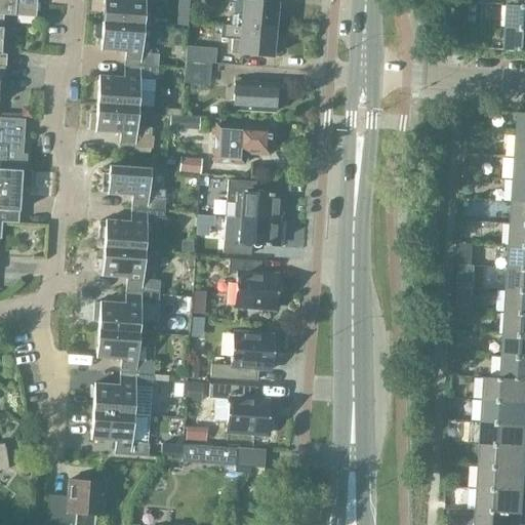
[(0,0),(0,14),(4,15),(3,16),(36,18),(37,0),(34,0),(0,0)]
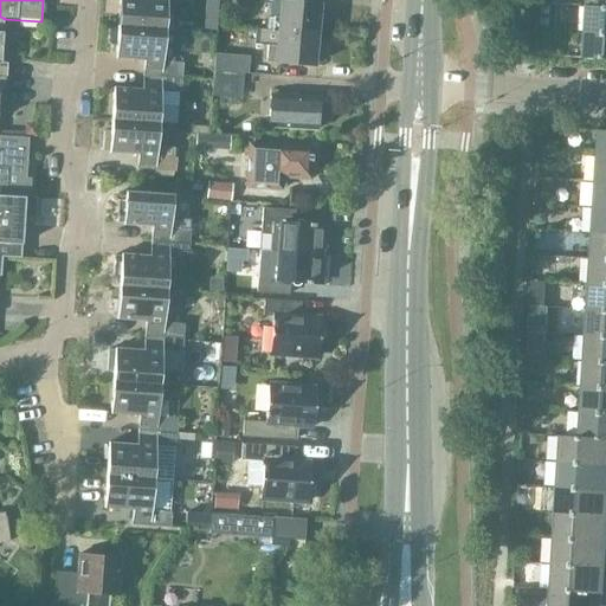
[(121,0),(120,26),(167,28),(169,0),(121,0)]
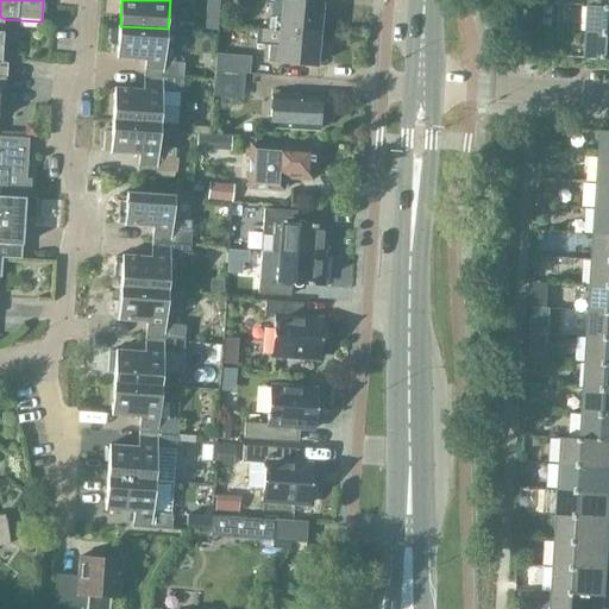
[(267,30),(267,31),(282,32),(320,36),(322,5),(307,4),(284,1),(283,19),(268,18),(267,30)]
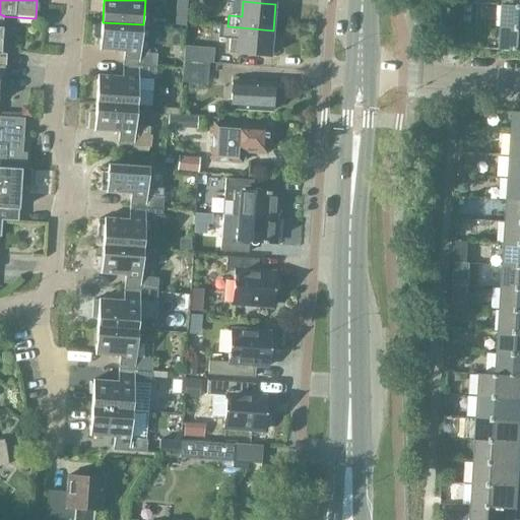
[(519,7),(503,6),(502,28),(519,28),(519,7)]
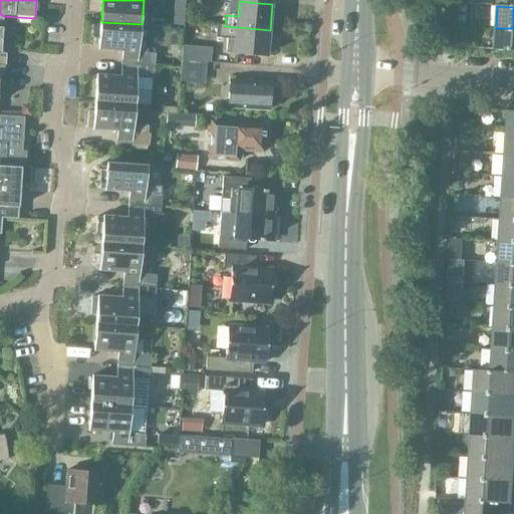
[(101,22),(99,50),(123,51),(122,63),(144,65),(155,65),(156,53),(147,53),(148,25),(142,25),(142,24),(101,22)]
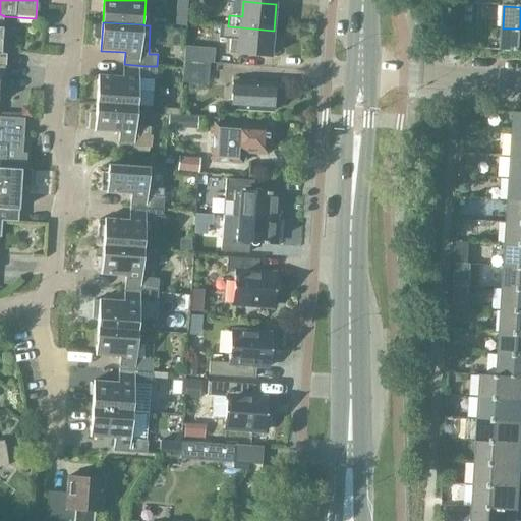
[(220,24),(218,39),(230,40),(229,53),(239,54),(272,56),(274,31),(241,27),(228,26),(228,25),(220,24)]
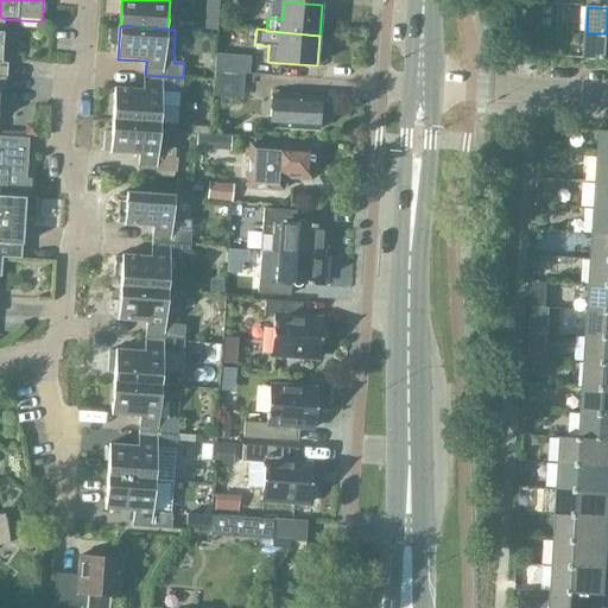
[(607,33),(587,33),(584,59),(607,59),(607,33)]
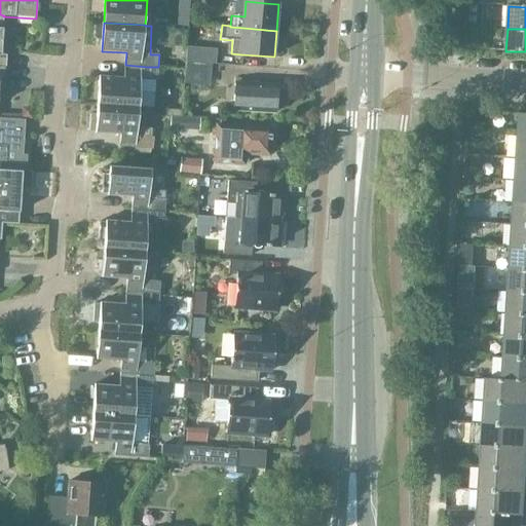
[(464,48),(480,49),(481,38),(465,37),(464,48)]
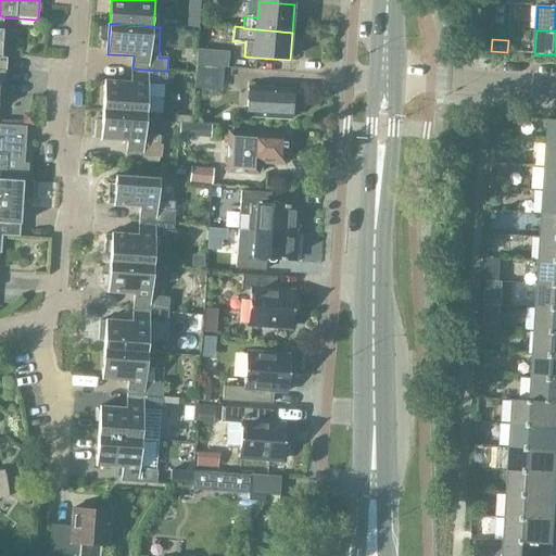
[(197,65),(229,68),(230,51),(198,49),(197,65)]
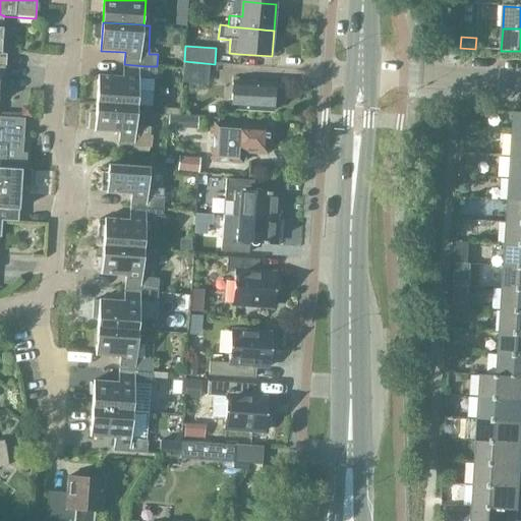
[(184,83),(205,85),(207,64),(185,62),(184,83)]
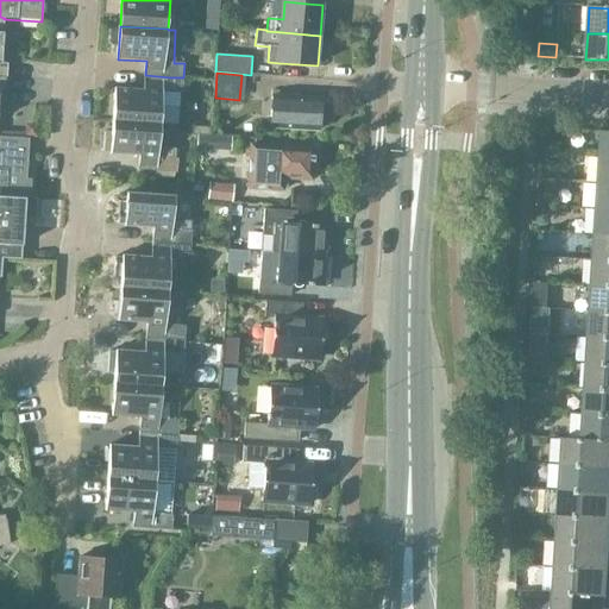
[(115,87),(114,120),(162,124),(164,92),(170,92),(182,93),(183,77),(145,75),(145,89),(115,87)]
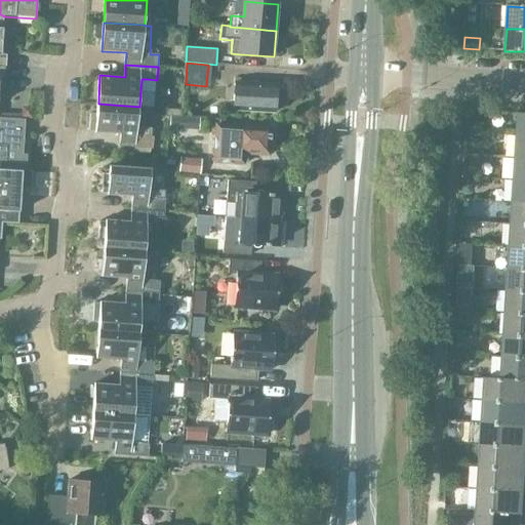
[(234,110),(275,113),(277,85),(236,82),(234,110)]
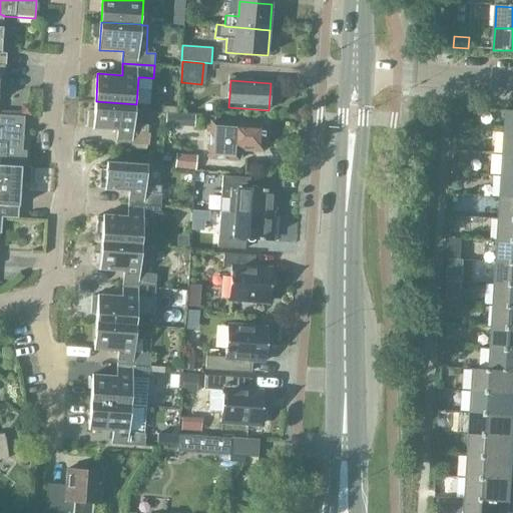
[(89,110),(88,127),(94,128),(94,129),(117,131),(117,143),(142,145),(149,145),(149,133),(147,133),(148,126),(134,125),(136,104),(96,101),(95,111),(89,110)]
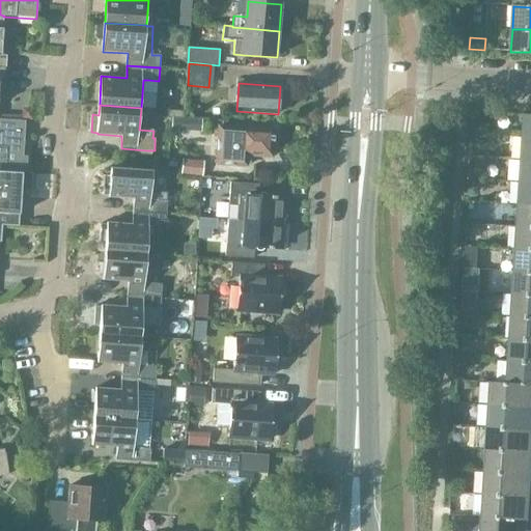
[(22,121),(25,121),(33,121),(33,112),(23,112),(22,121)]
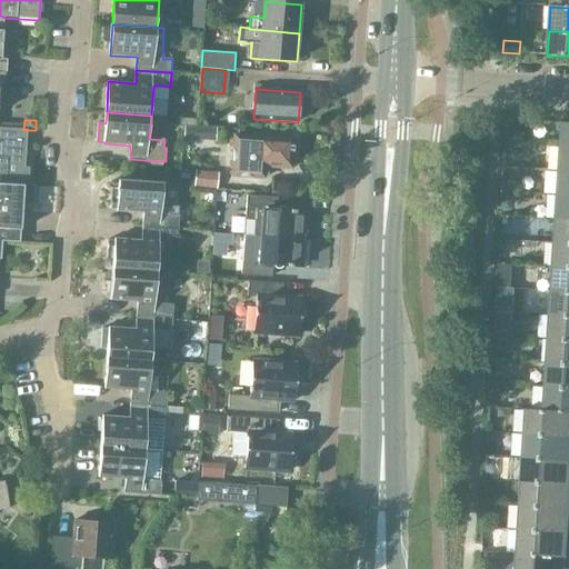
[(186,126),(185,139),(193,139),(195,127),(186,126)]
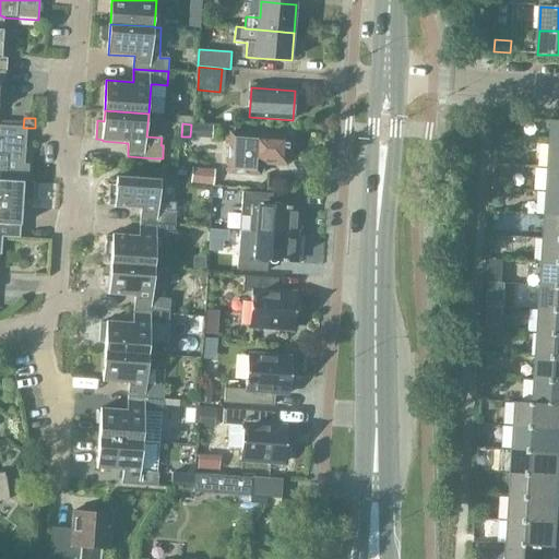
[(0,181),(27,183),(28,165),(26,128),(23,128),(0,126),(0,181)]
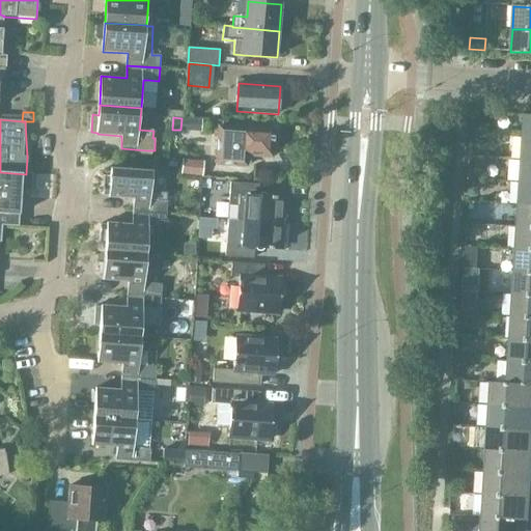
[(216,166),(223,166),(247,168),(248,156),(273,158),(273,144),(277,142),(277,136),(274,134),(274,131),(218,127),(216,166)]
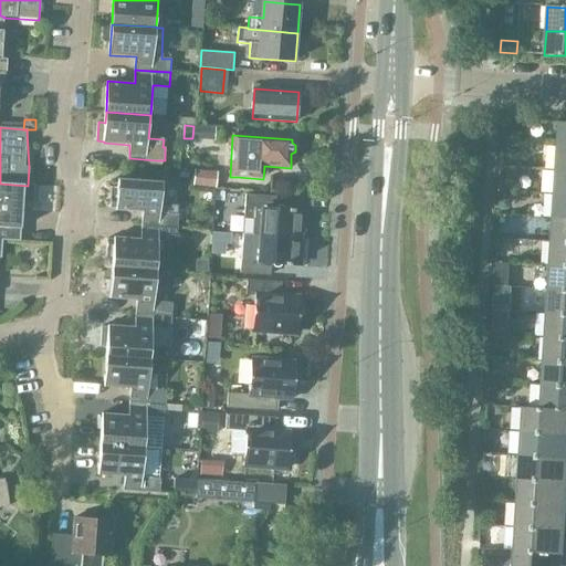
[(565,147),(557,147),(555,170),(565,171),(565,147)]
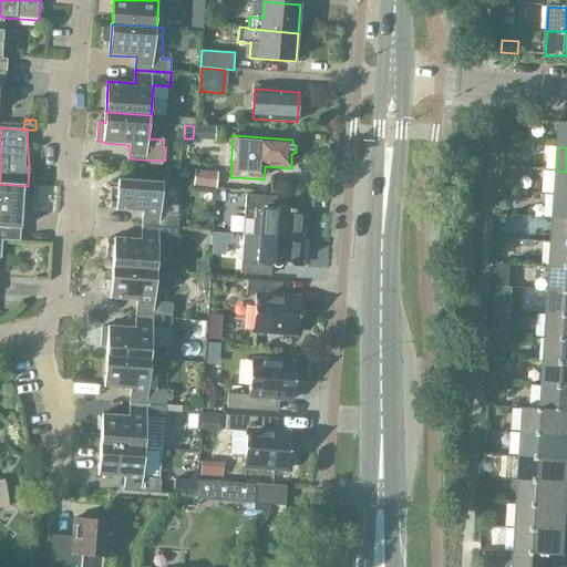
[(195,168),(193,184),(215,186),(216,171),(195,168)]
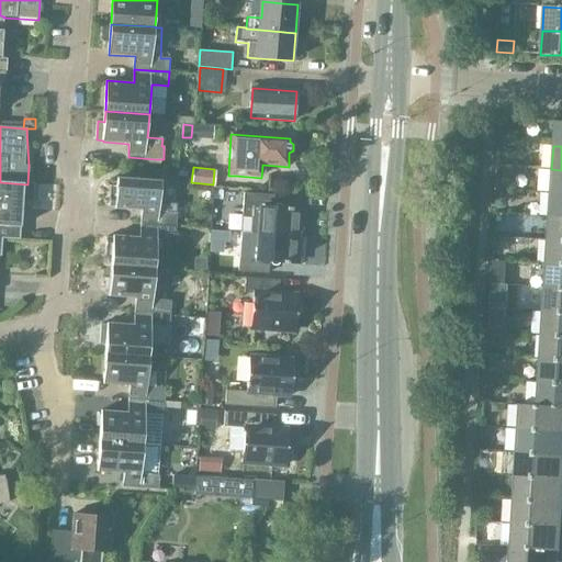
[(561,170),(551,169),(550,193),(561,193),(561,170)]
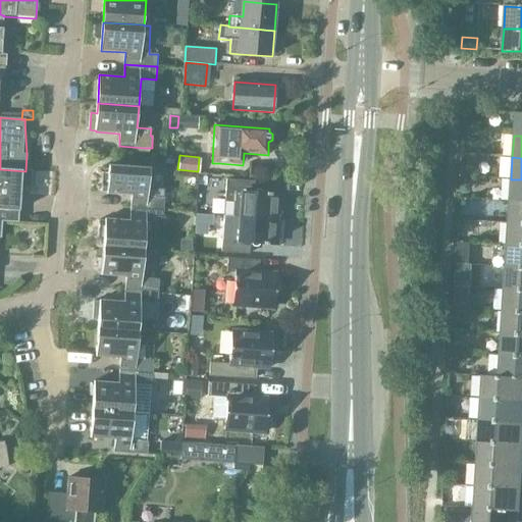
[(132,196),(131,208),(165,210),(166,197),(149,196),(151,167),(109,164),(109,172),(103,172),(101,191),(107,192),(107,194),(132,196)]
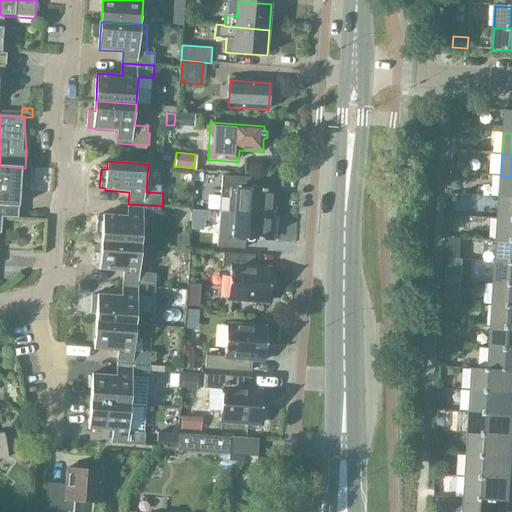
[(0,166),(0,216),(2,216),(2,218),(18,219),(20,185),(26,185),(30,181),(31,168),(25,168),(0,166)]
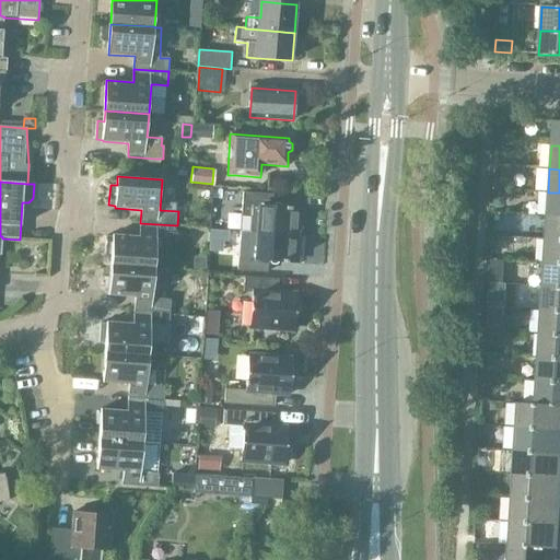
[(241,217),(240,232),(252,233),(298,236),(298,232),(300,232),(301,210),(290,209),(291,207),(286,207),(286,209),(270,208),(271,195),(243,193),(241,217)]
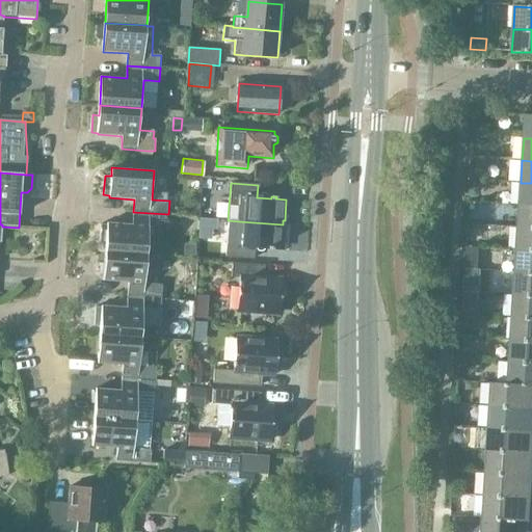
[(531,183),(521,183),(520,206),(531,206),(531,183)]
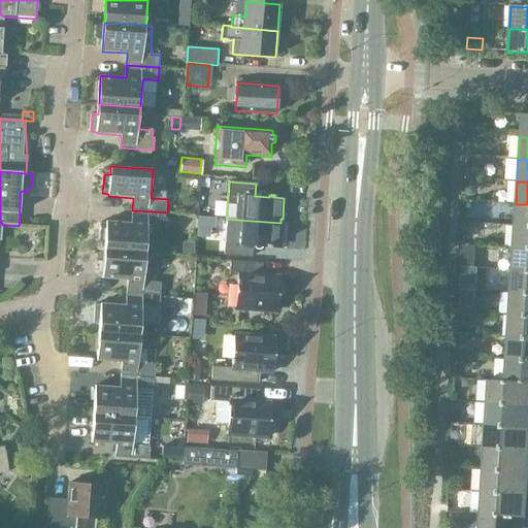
[(527,204),(516,204),(514,226),(527,227),(527,204)]
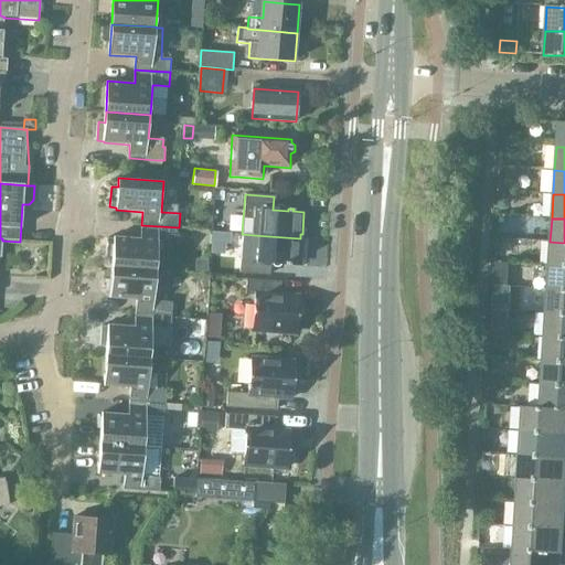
[(113,258),(113,268),(157,272),(159,241),(178,242),(179,227),(141,225),(141,238),(115,236),(115,238),(107,237),(106,258),(113,258)]
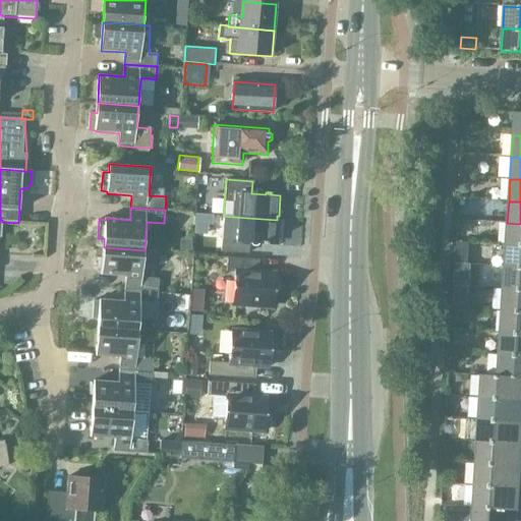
[(210,224),(214,225),(215,215),(197,214),(196,234),(209,234),(210,224)]
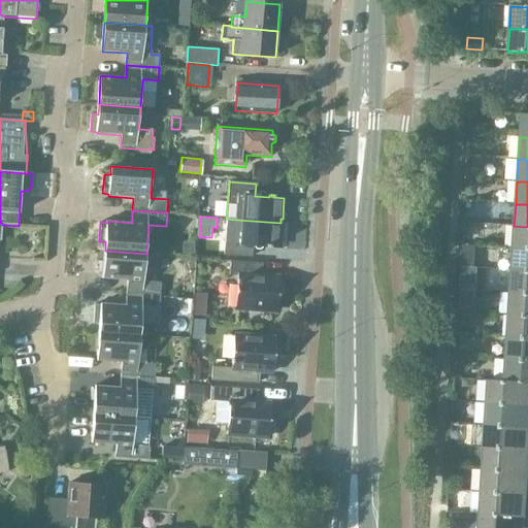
[(281,223),(237,220),(236,234),(225,233),(224,256),(251,258),(252,245),(265,246),(265,249),(270,249),(270,246),(281,248),(282,227),(279,227),(281,223)]
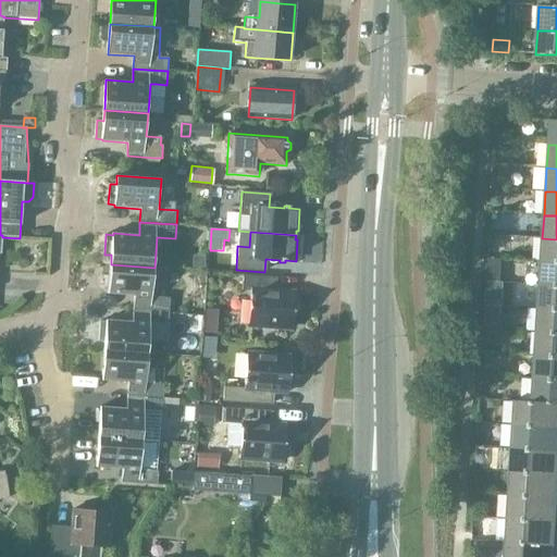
[(556,239),(542,238),(541,262),(556,262),(556,239)]
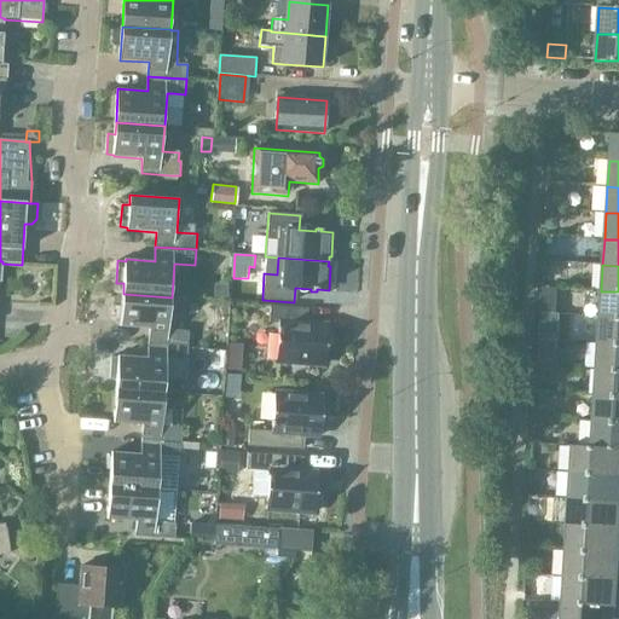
[(229,301),(230,284),(214,283),(213,300),(229,301)]
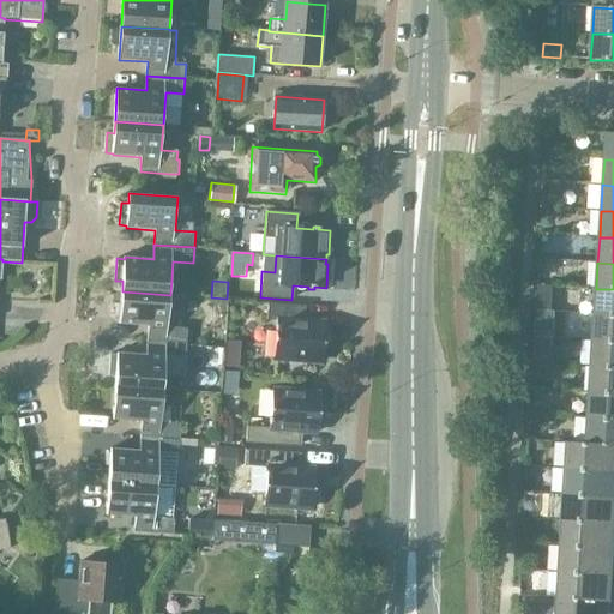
[(553,286),(537,284),(537,299),(552,300),(553,286)]
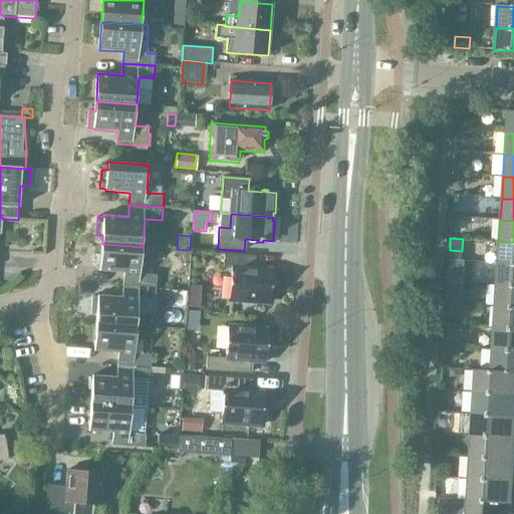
[(513,242),(499,242),(498,263),(513,264),(513,242)]
